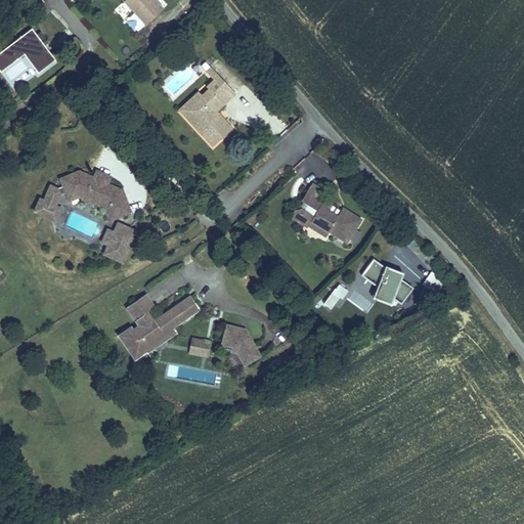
[(122,0),(145,25),(164,8),(156,0),(122,0)]
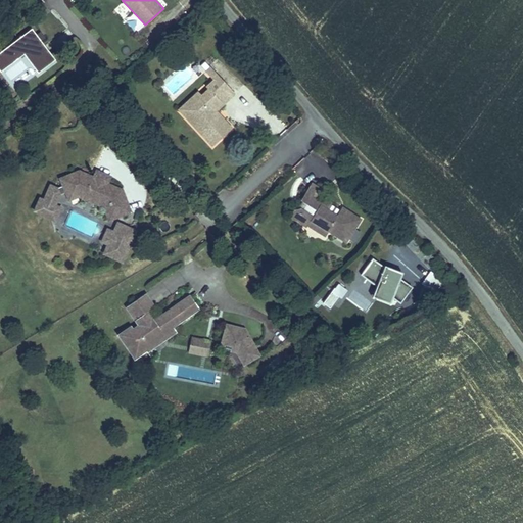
[(38,73),(55,59),(32,29),(0,51),(0,70),(0,72),(24,54),(38,73)]
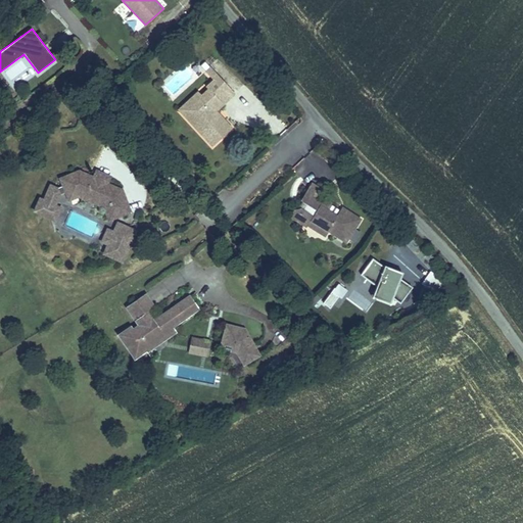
[(235,93),(210,67),(205,72),(214,81),(206,87),(207,89),(214,95),(206,101),(201,95),(186,109),(208,134),(204,138),(212,146),(232,128),(225,120),(223,122),(215,112),(217,110),(235,93)]
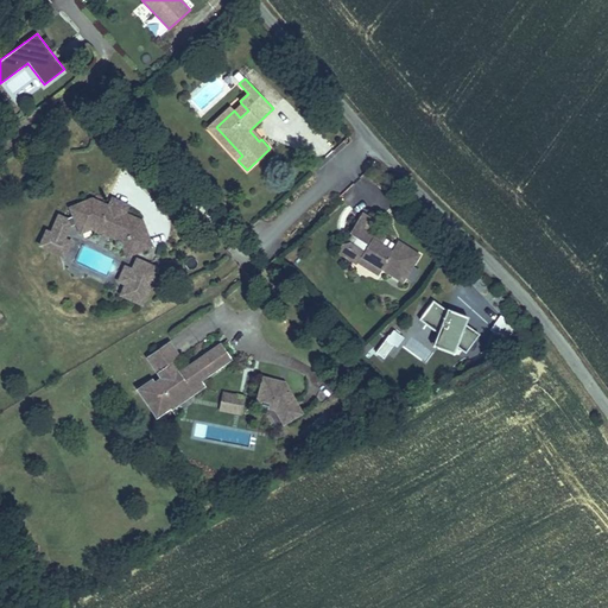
[(248,111),(241,103),(234,111),(240,118),(248,111)]
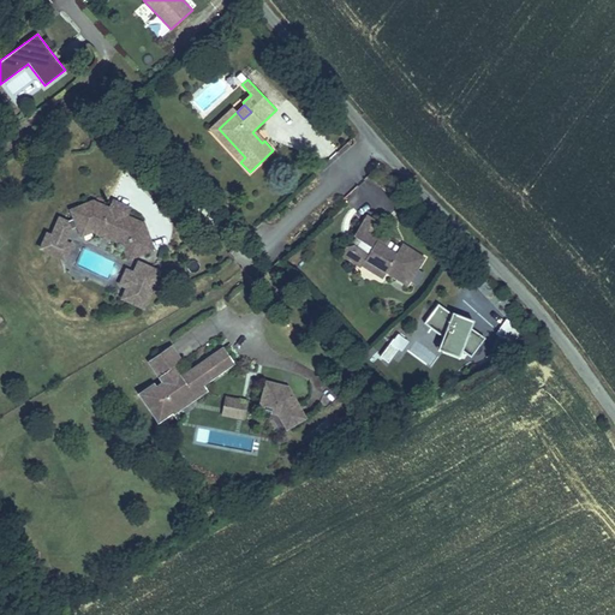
[(219,129),(237,112),(233,108),(210,129),(240,162),(245,157),(219,129)]
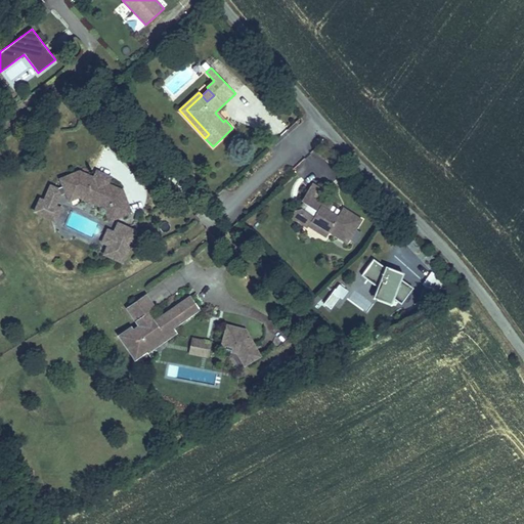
[(223,122),(225,120),(217,111),(215,113),(223,122)]
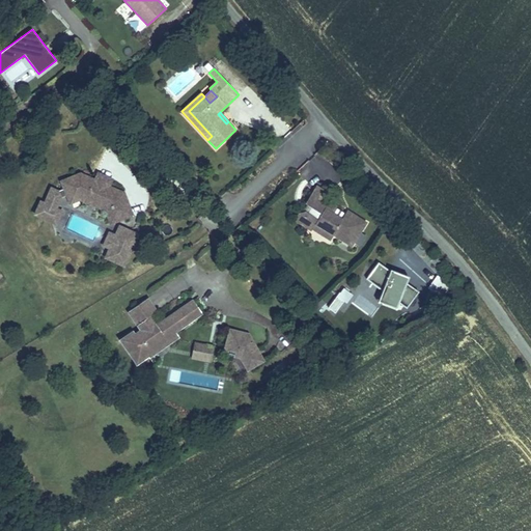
[(51,188),(47,199),(58,204),(60,198),(67,195),(70,202),(80,199),(85,196),(115,210),(119,220),(132,215),(123,193),(109,187),(111,183),(96,176),(94,180),(80,173),(61,182),(64,188),(57,191),(51,188)]
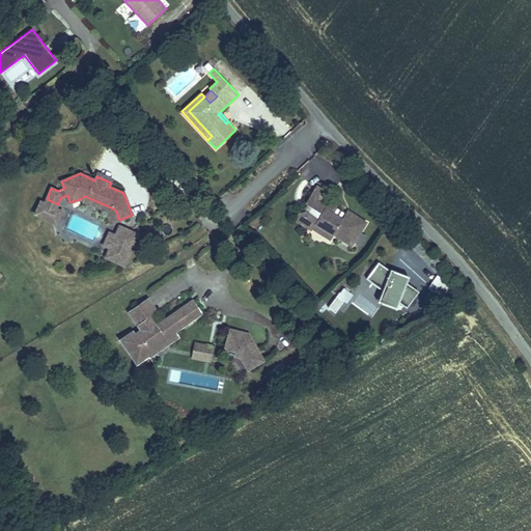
[(96,176),(111,183),(112,179),(98,173),(96,176)]
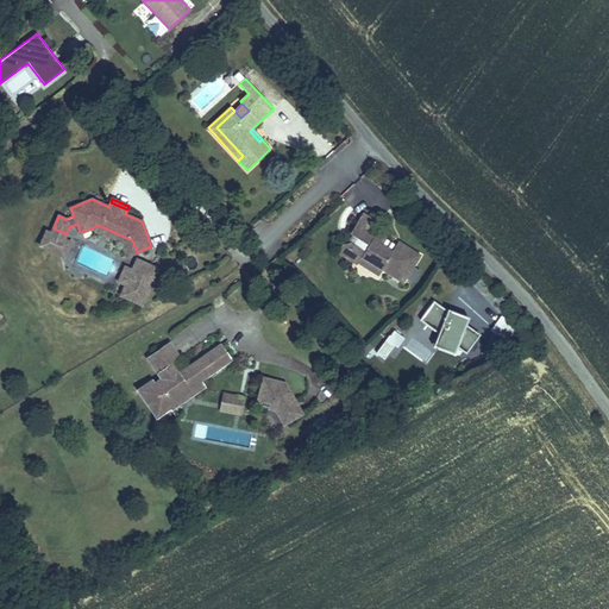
[(351,233),(353,234),(355,236),(350,243),(349,243),(343,244),(338,252),(357,264),(362,256),(383,269),(384,267),(405,278),(406,277),(412,268),(420,256),(399,243),(393,252),(380,244),(384,237),(371,227),(375,221),(363,214),(351,233)]
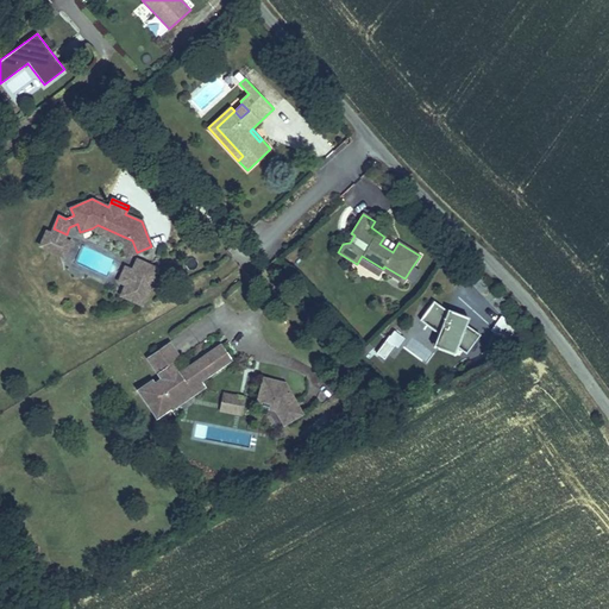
[(98,225),(92,228),(121,242),(127,256),(137,252),(132,240),(98,225)]
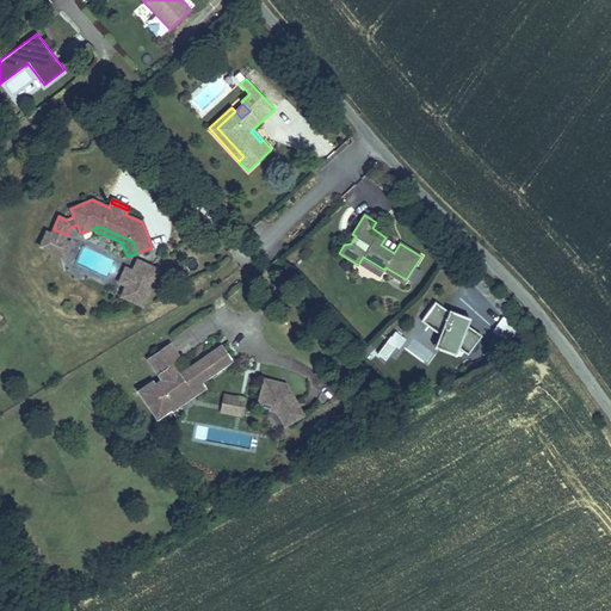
[(54,229),(51,234),(65,240),(67,235),(54,229)]
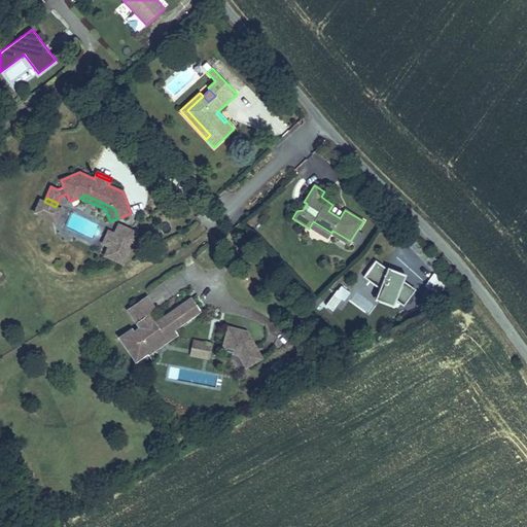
[(35,213),(50,219),(56,207),(44,202),(40,200),(35,213)]
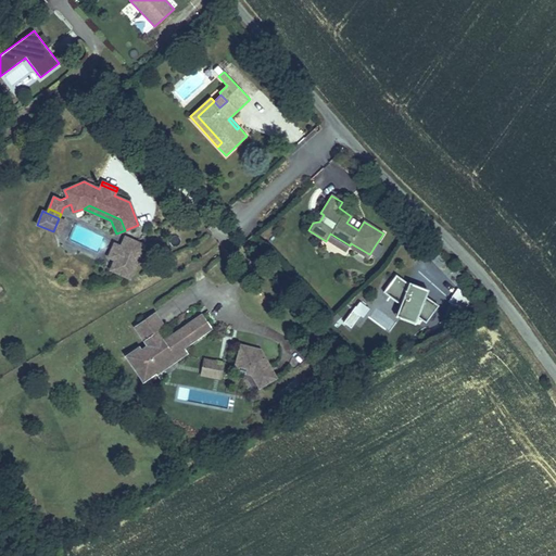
[(53,231),(59,234),(64,220),(59,218),(53,231)]
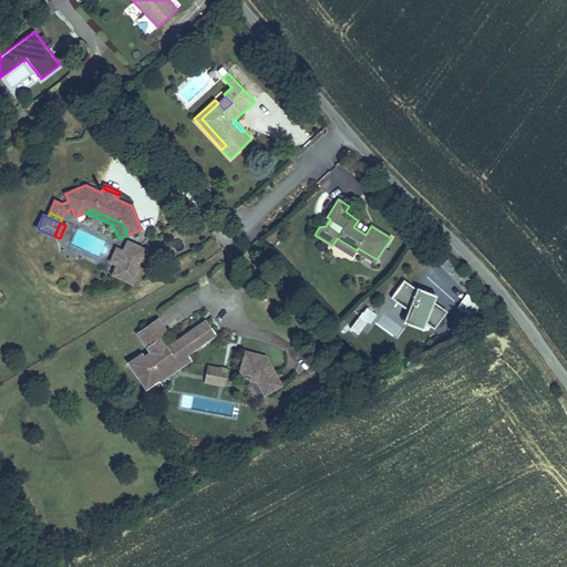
[(337,238),(332,246),(351,258),(357,250),(337,238)]
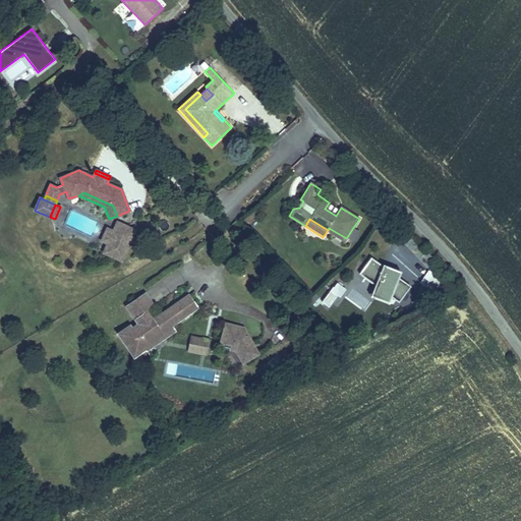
[(114,223),(111,231),(106,229),(99,243),(104,245),(101,254),(122,264),(135,231),(114,223)]
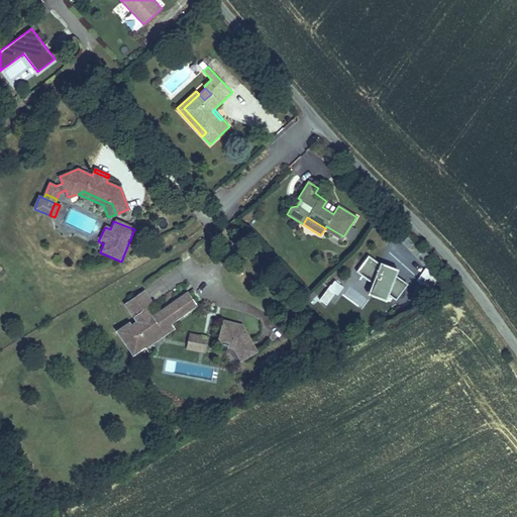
[(326,226),(325,228),(341,239),(343,236),(326,226)]
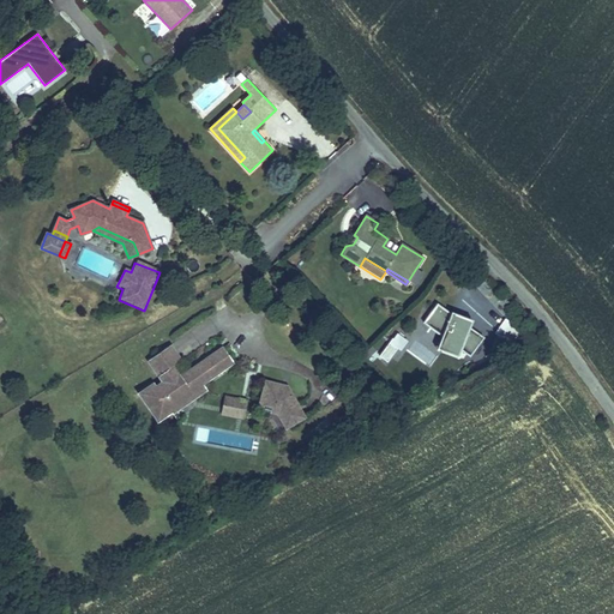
[(415,270),(409,280),(416,284),(422,275),(415,270)]
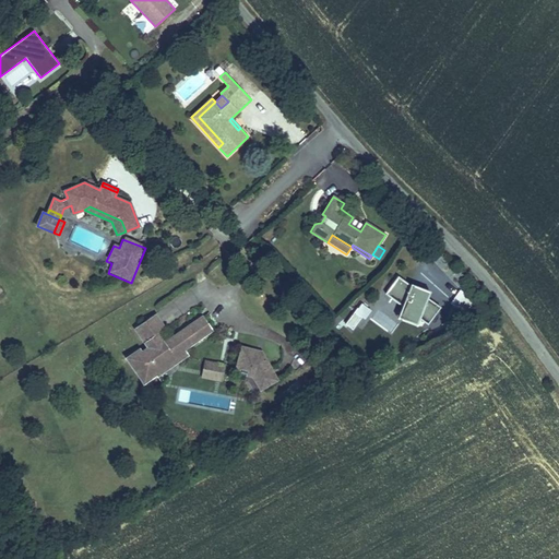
[(419,317),(427,322),(435,304),(427,298),(429,292),(412,285),(411,286),(399,277),(387,293),(403,306),(399,317),(417,323),(419,317)]
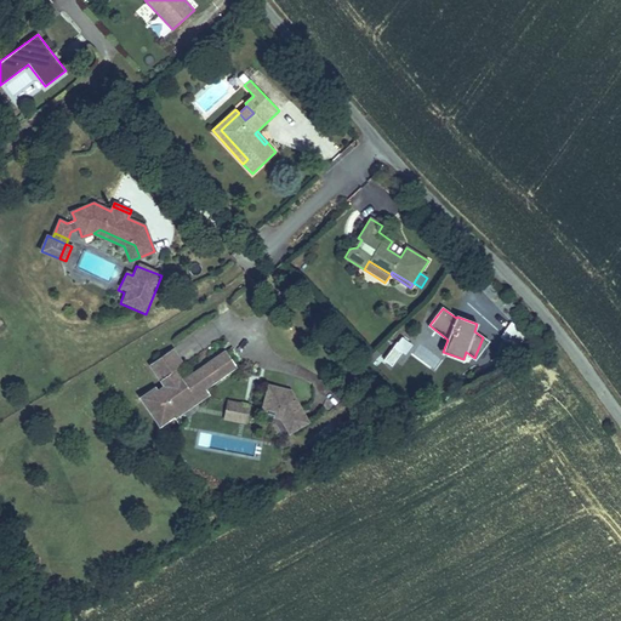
[(528,335),(514,325),(514,326),(512,324),(502,336),(518,347),(528,335)]
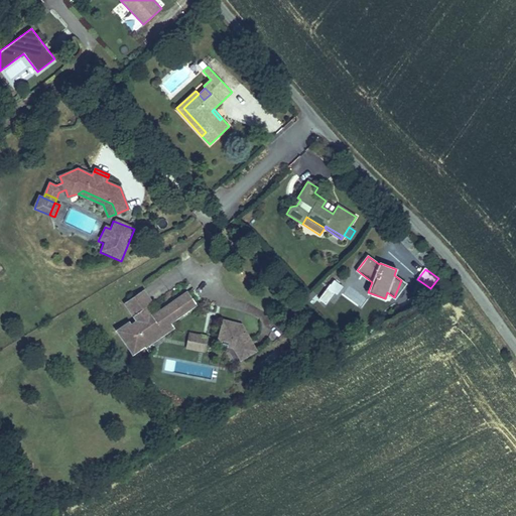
[(355,273),(348,284),(362,293),(369,282),(355,273)]
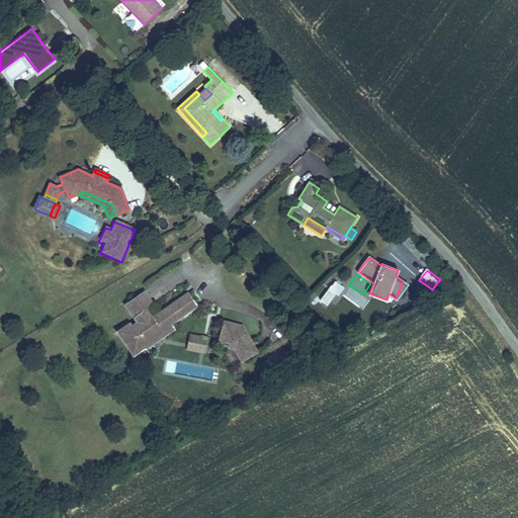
[(408,284),(403,281),(396,298),(397,299),(408,284)]
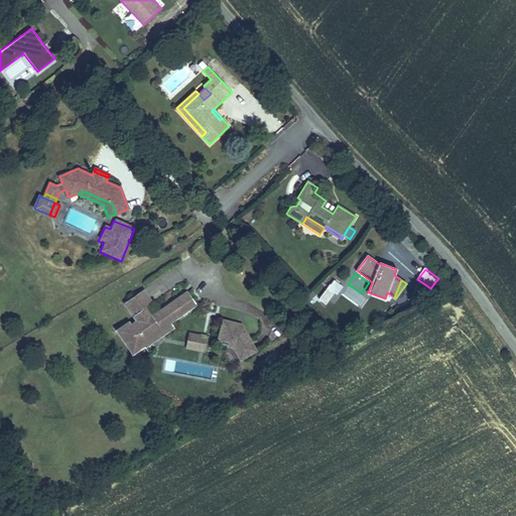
[(333,293),(328,288),(319,299),(326,303),(333,293)]
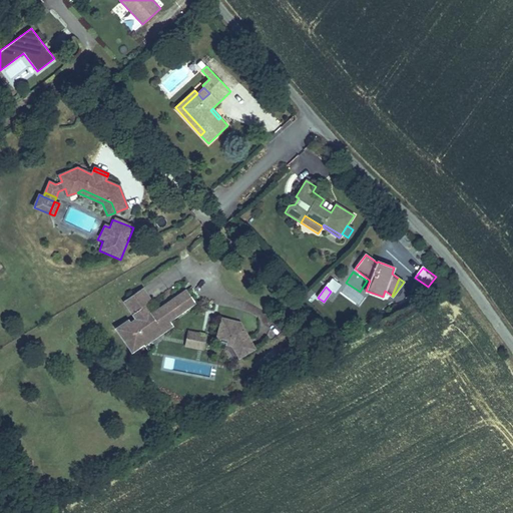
[(185,291),(151,315),(148,316),(146,313),(149,311),(145,306),(151,302),(142,288),(123,301),(136,319),(129,324),(130,325),(122,330),(133,345),(159,327),(160,328),(169,322),(169,320),(194,304),(185,291)]
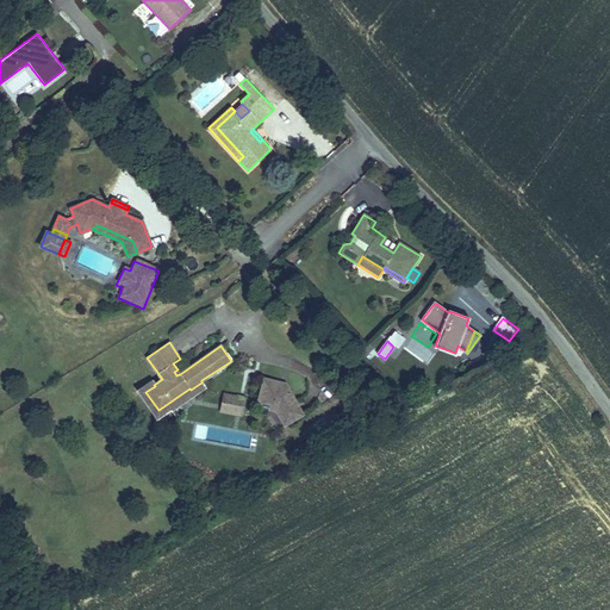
[(265,379),(260,398),(272,402),(278,411),(285,424),(303,415),(288,388),(285,390),(279,388),(279,386),(278,384),(277,383),(274,381),(265,379)]
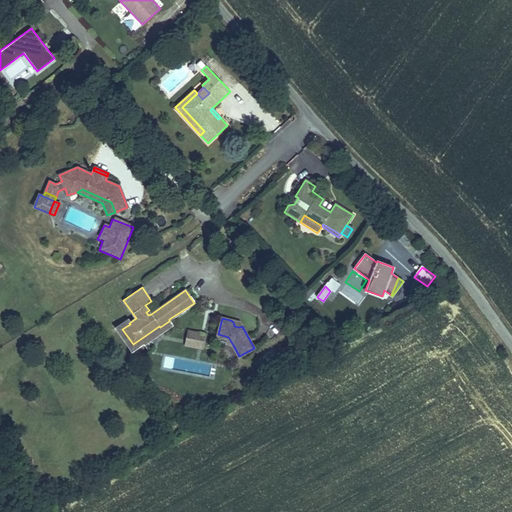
[(130,324),(129,323),(127,320),(116,328),(132,350),(170,324),(169,321),(160,327),(159,326),(133,344),(122,329),(130,324)]
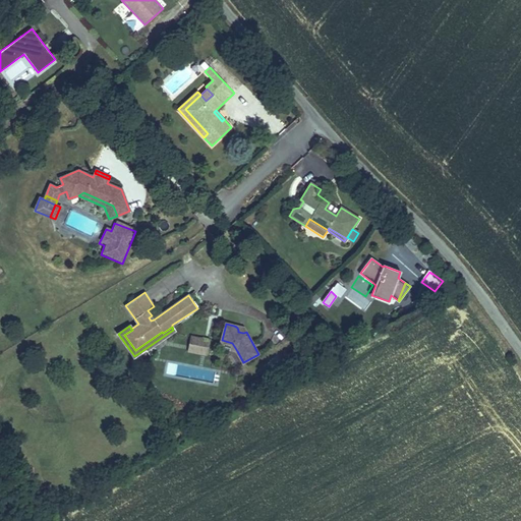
[(206,354),(209,341),(191,337),(189,350),(206,354)]
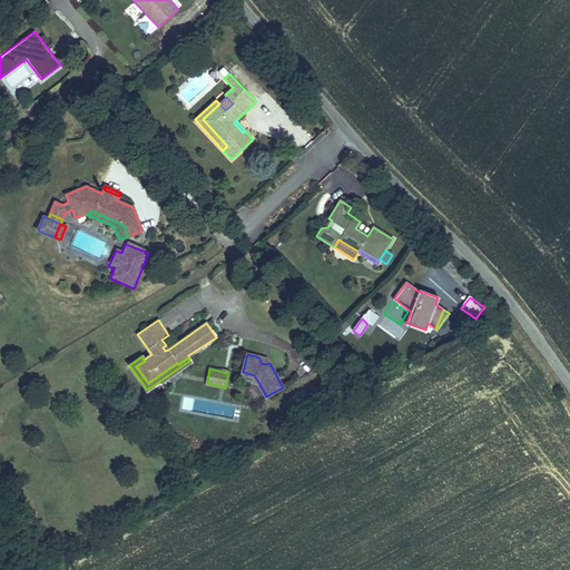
[(254,375),(243,372),(241,379),(259,384),(254,375)]
